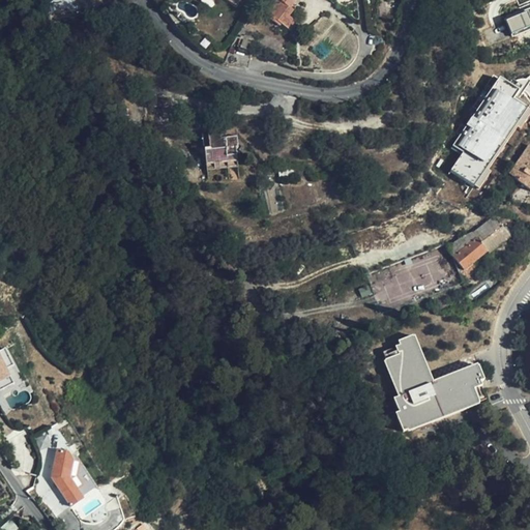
[(99,4),(97,0),(85,0),(90,9),(99,4)]
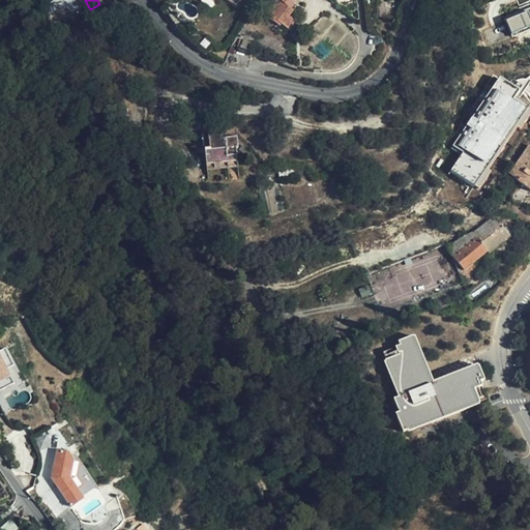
[(275,0),(263,16),(276,28),(280,26),(286,32),(293,23),(287,18),(292,11),(289,8),(295,0),(275,0)]
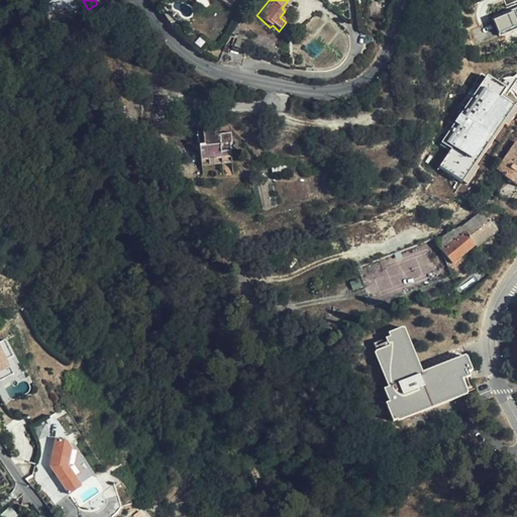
[(285,11),(293,0),(288,0),(282,8),(285,11)]
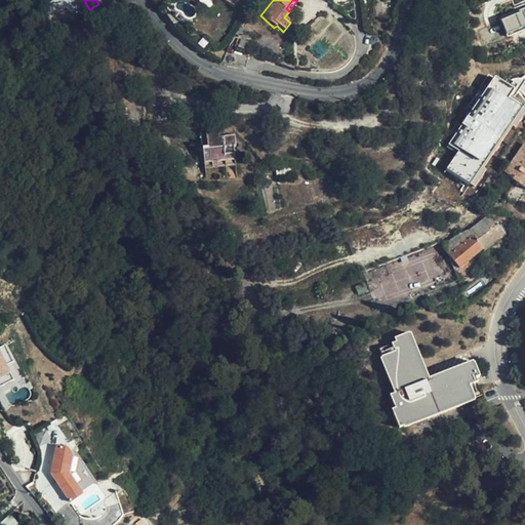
[(524,2),(499,11),(506,33),(524,27),(524,2)]
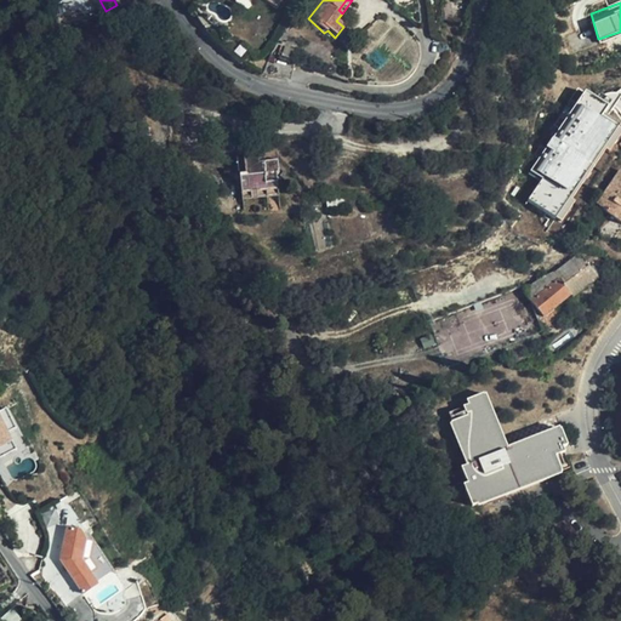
[(278,44),(272,43),(268,58),(288,63),(292,47),(278,44)]
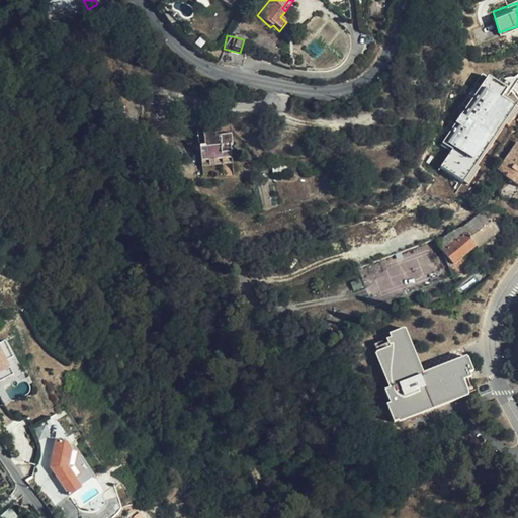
[(220,63),(243,68),(246,54),(240,53),(224,49),(223,49),(220,63)]
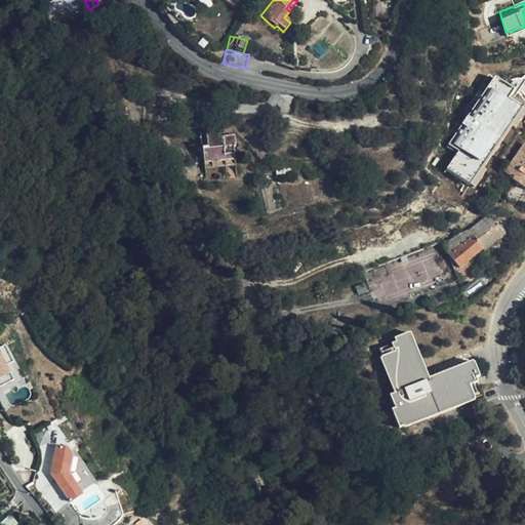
[(514,90),(494,77),(449,145),(458,151),(446,169),(476,190),(489,170),(485,168),(513,127),(516,127),(524,114),(524,109),(509,98),(514,90)]
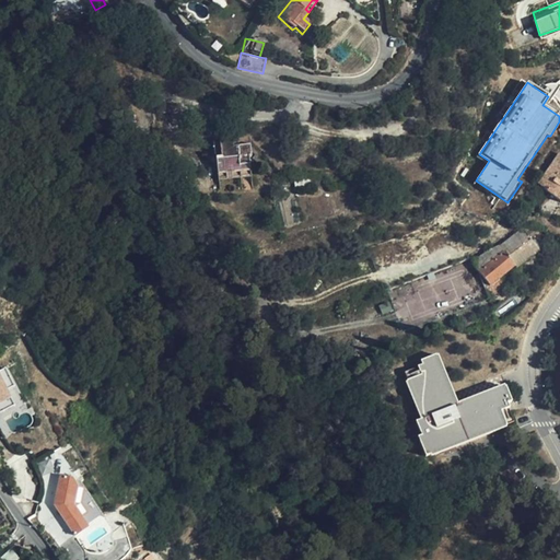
[(218,138),(222,174),(254,170),(253,160),(256,159),(253,133),(218,138)]
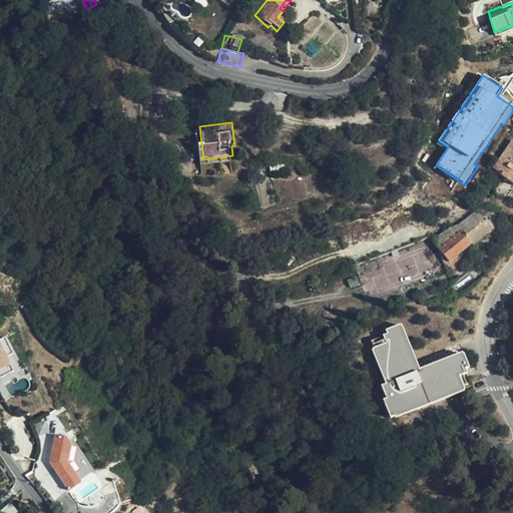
[(512,185),(512,142),(512,141),(492,169),(512,185)]
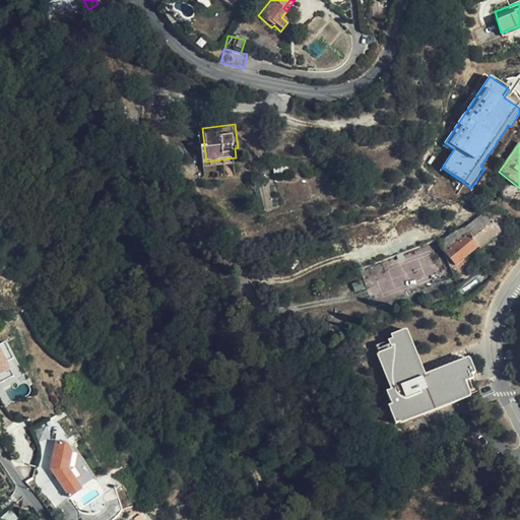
[(438,153),(429,146),(421,156),(431,164),(438,153)]
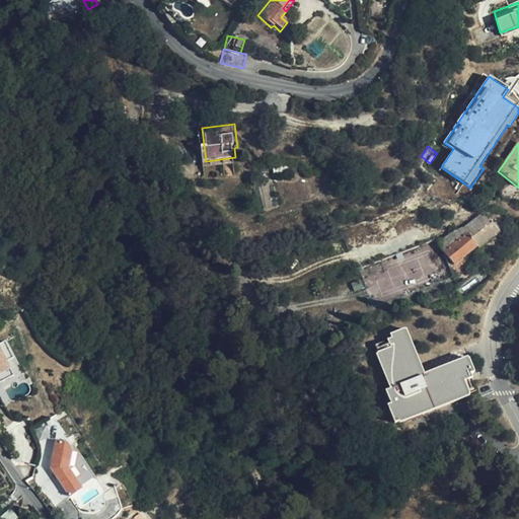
[(235,157),(206,161),(209,180),(237,176),(235,157)]
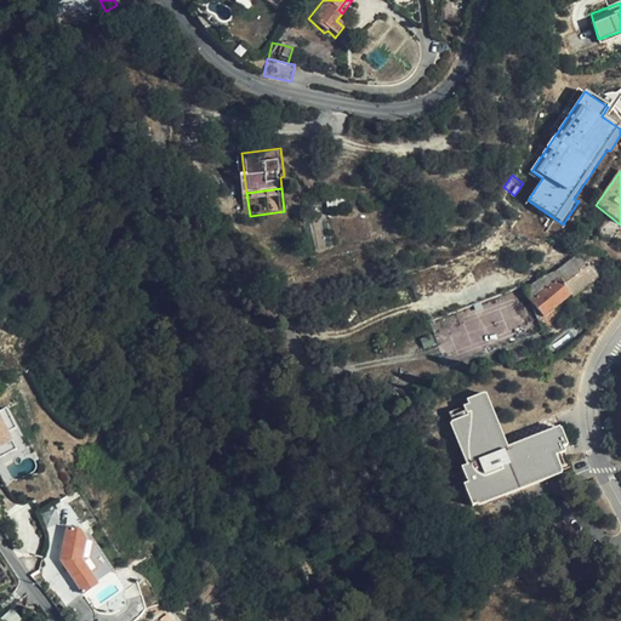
[(443,226),(438,210),(428,212),(433,228),(443,226)]
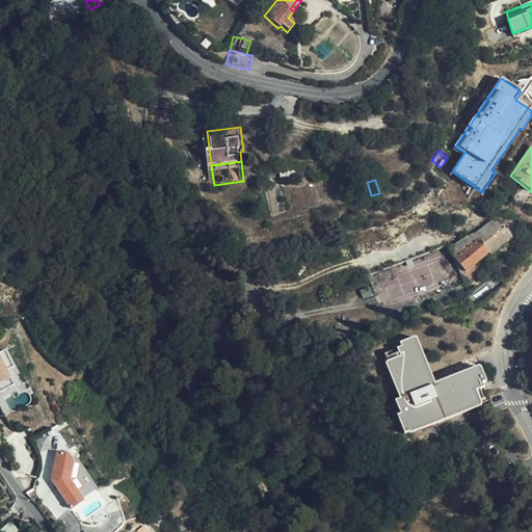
[(483,245),(504,228),(499,221),(478,238),(480,240),(483,245)]
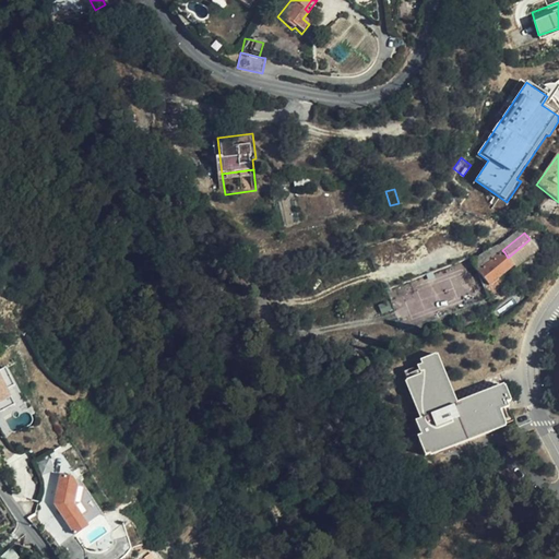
[(484,258),(476,262),(482,274),(490,285),(514,265),(516,268),(540,248),(532,238),(530,239),(508,258),(504,252),(489,264),(484,258)]
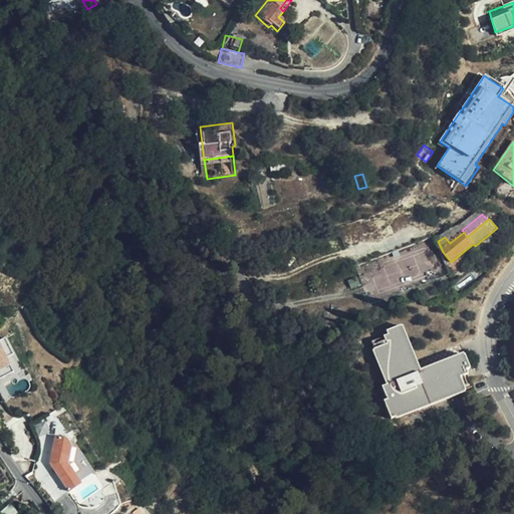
[(450,232),(445,237),(450,243),(464,232),(462,230),(460,227),(450,232)]
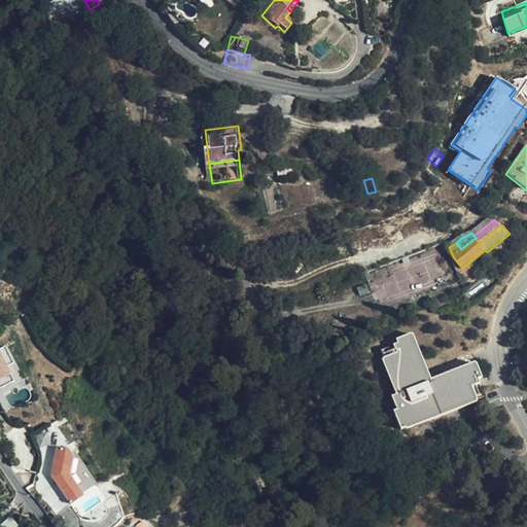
[(395,342),(391,344),(394,351),(389,353),(401,388),(389,392),(394,408),(389,409),(396,428),(473,400),(468,386),(477,383),(475,378),(479,377),(472,362),(426,379),(409,331),(393,337),(395,342)]
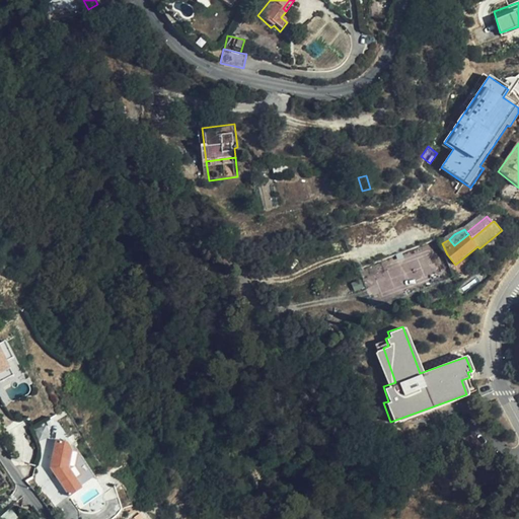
[(4,341),(0,343),(0,349),(6,361),(12,357),(4,341)]
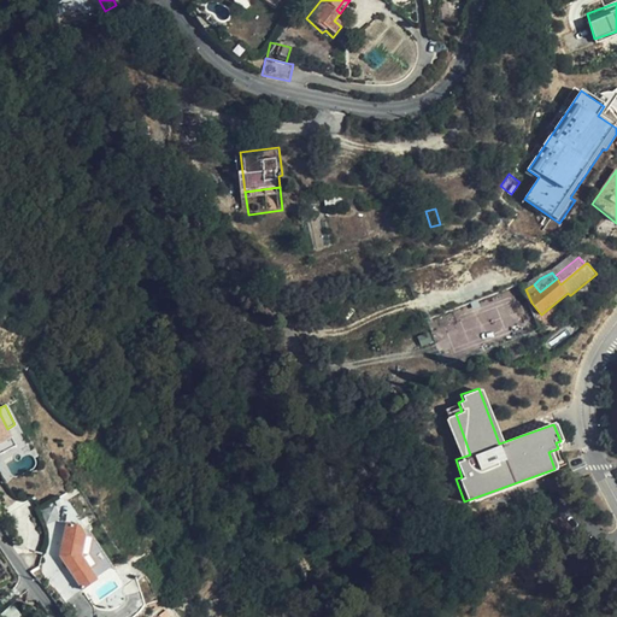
[(7,429),(0,415),(0,444),(12,438),(7,429)]
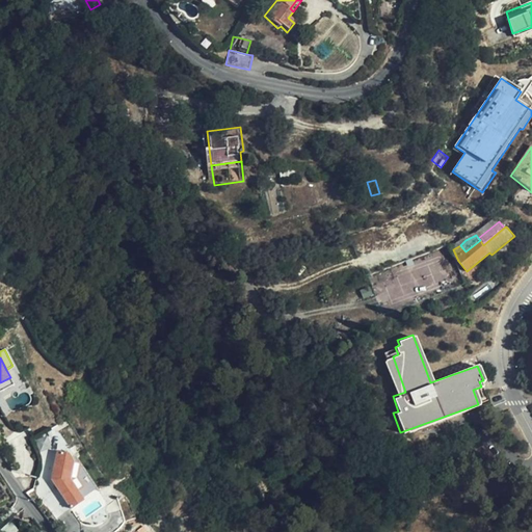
[(10,377),(0,382),(0,391),(14,384),(10,377)]
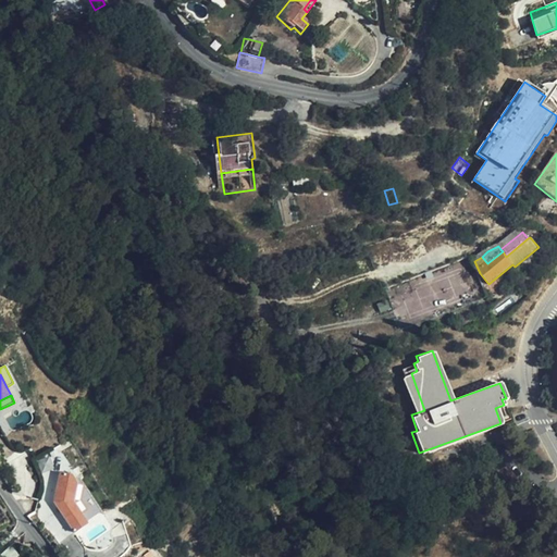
[(509,420),(504,405),(495,408),(500,423),(509,420)]
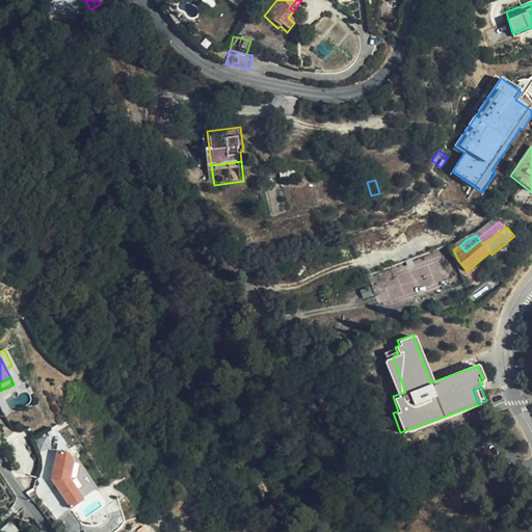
[(52,479),(72,508),(76,505),(79,491),(77,489),(83,486),(77,477),(80,463),(73,462),(70,454),(58,451),(52,479)]
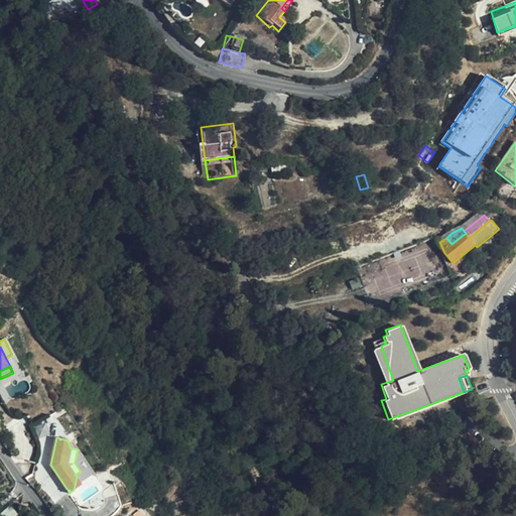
[(2,514),(3,515),(20,515),(10,506),(2,514)]
